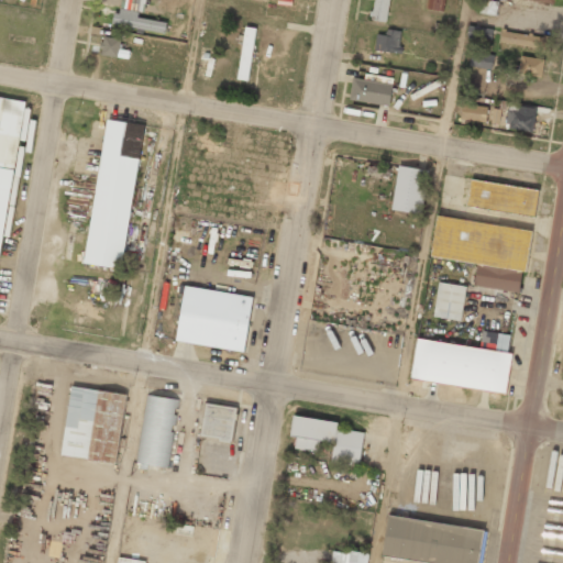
[(112,24),(165,33),(167,22),(142,18),(145,2),(131,0),(121,0),(119,13),(114,13),(112,24)]
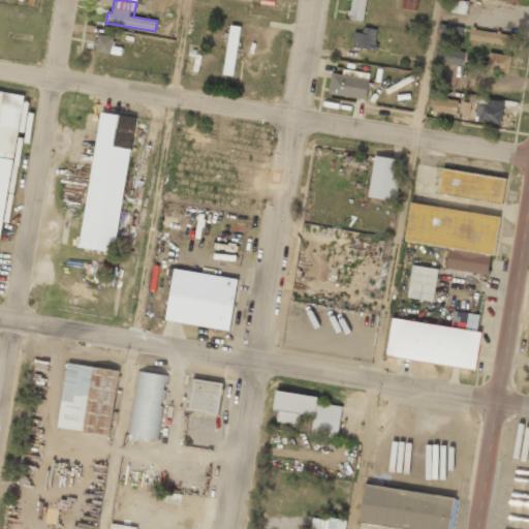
[(362,21),(366,0),(350,0),(347,18),(362,21)]
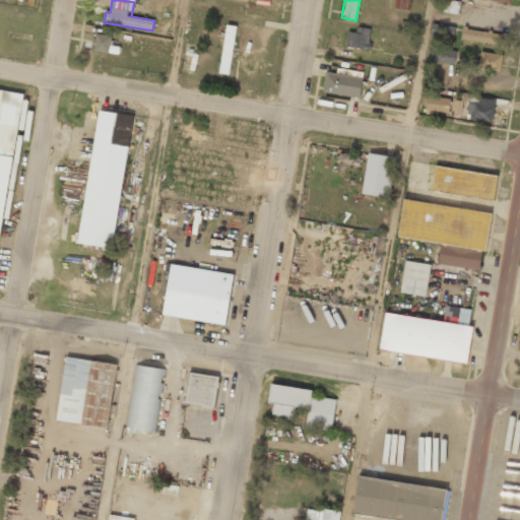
[(410,0),(394,0),(393,9),(410,10),(410,0)]
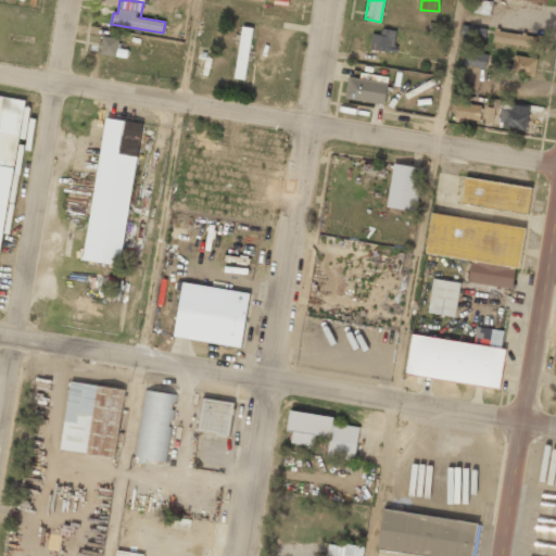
[(492,1),(479,0),(475,0),(474,13),(490,15),(492,1)]
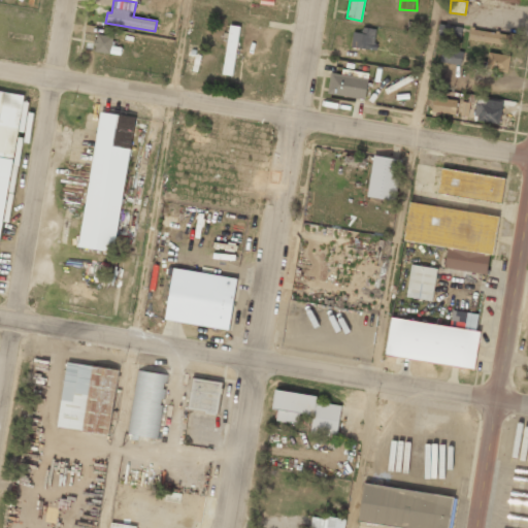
[(224,74),(234,75),(238,26),(228,25),(224,74)]
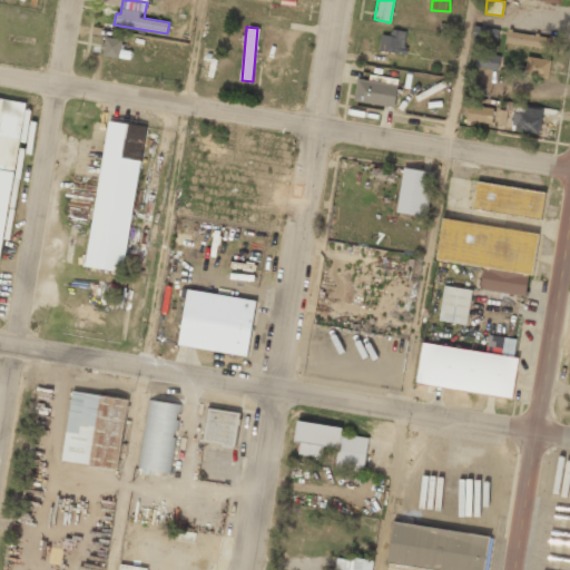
[(498,28),(473,27),(473,39),(498,40),(498,28)]
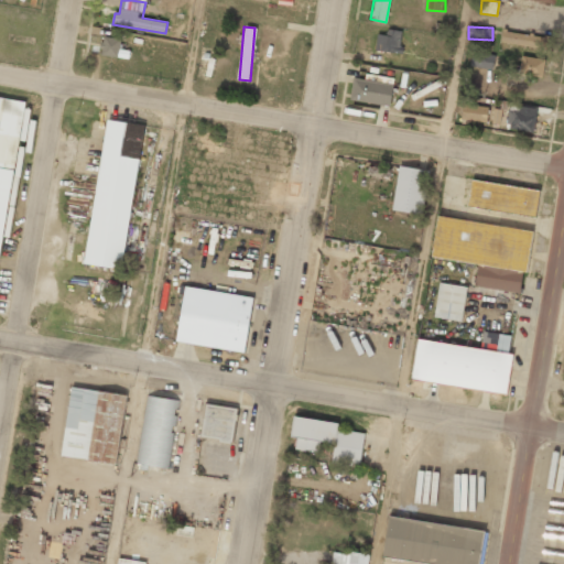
[(386,35),(376,34),(376,51),(400,52),(401,30),(387,30),(386,35)]
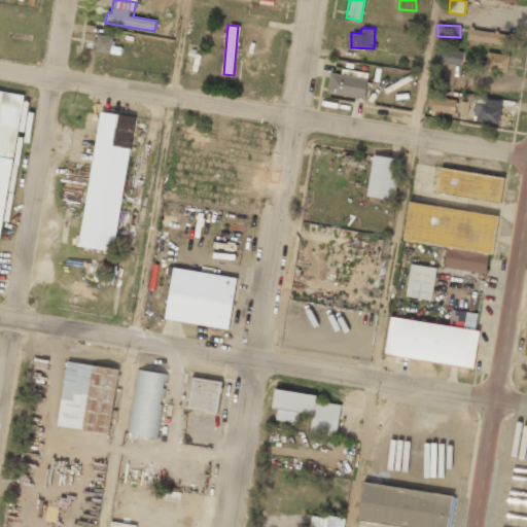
[(468,40),(512,45),(512,34),(469,30),(468,40)]
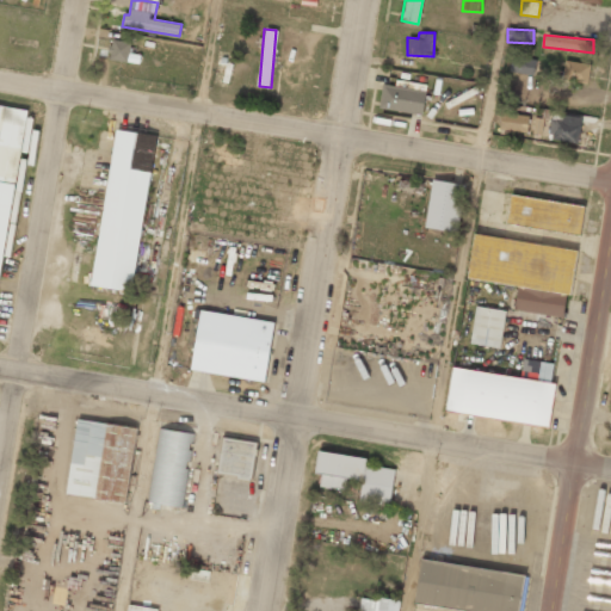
[(536,59),(511,54),(508,72),(534,75),(536,59)]
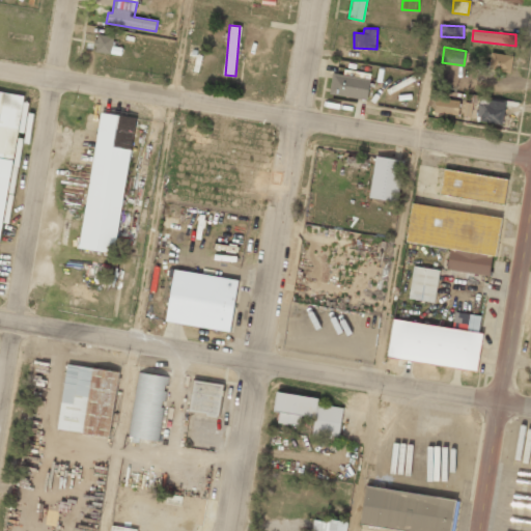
[(487,70),(510,74),(513,56),(491,52),(487,70)]
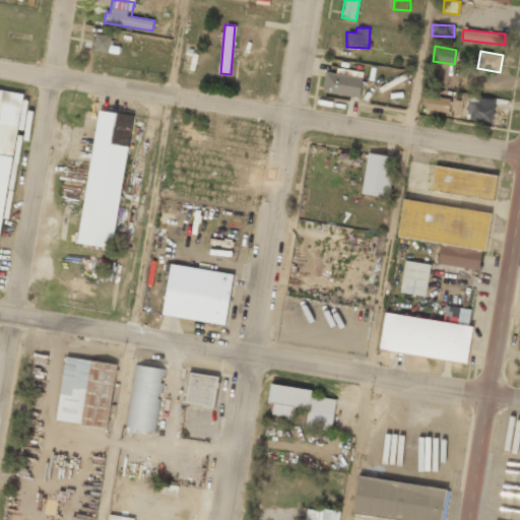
[(363,78),(326,71),(322,91),(360,98),(363,78)]
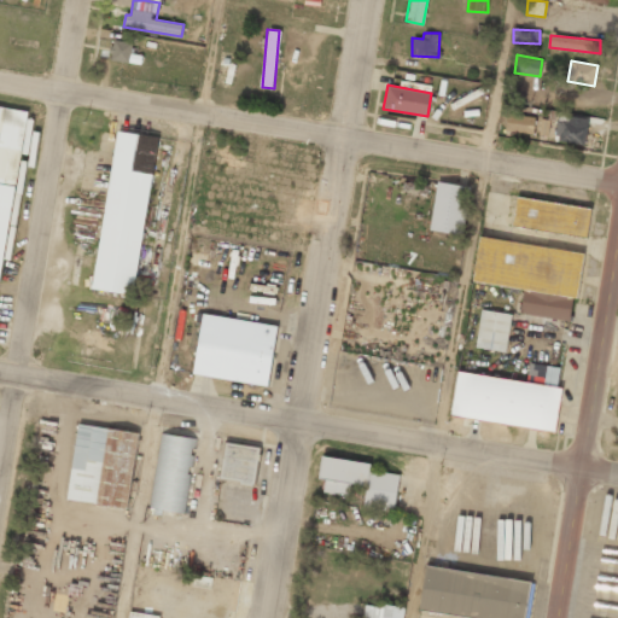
[(0,283),(7,284),(31,111),(0,106),(0,129),(1,130),(0,138),(0,283)]
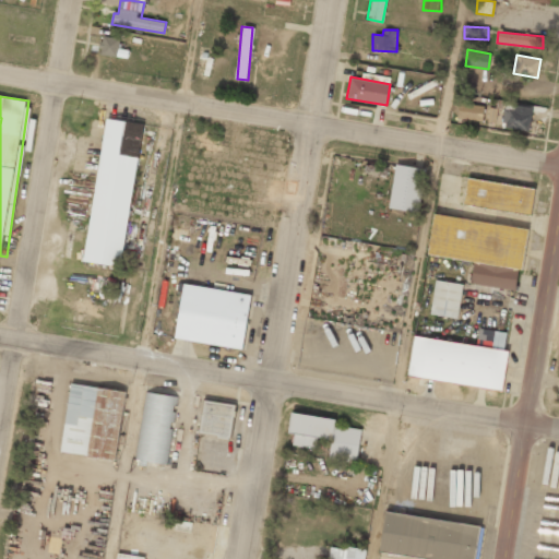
[(484,105),(458,104),(458,120),(483,121),(484,105)]
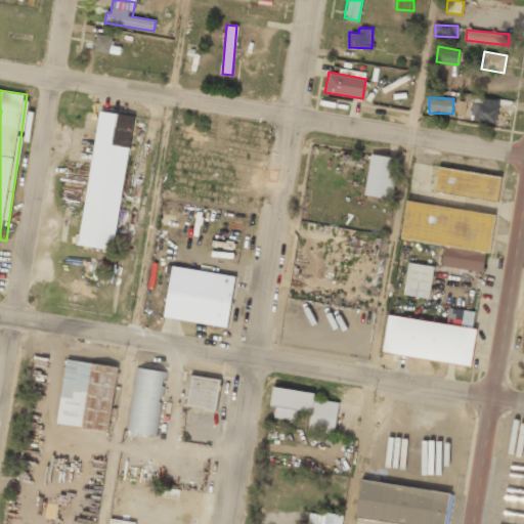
[(456,115),(464,116),(466,101),(457,100),(456,115)]
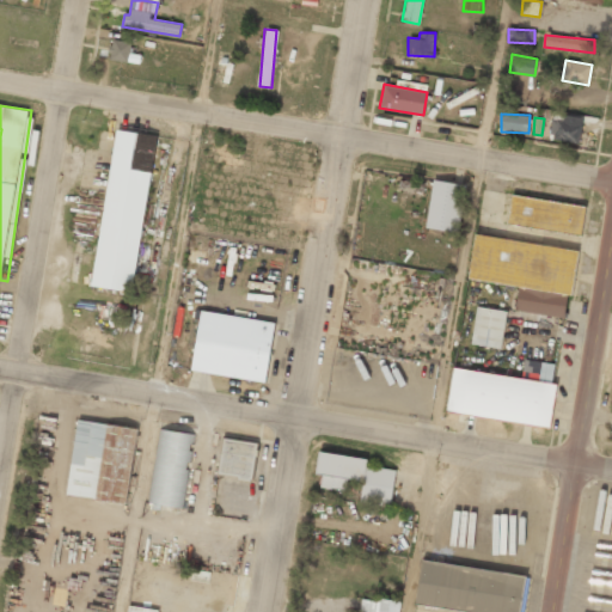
[(580,142),(581,122),(551,121),(550,141),(580,142)]
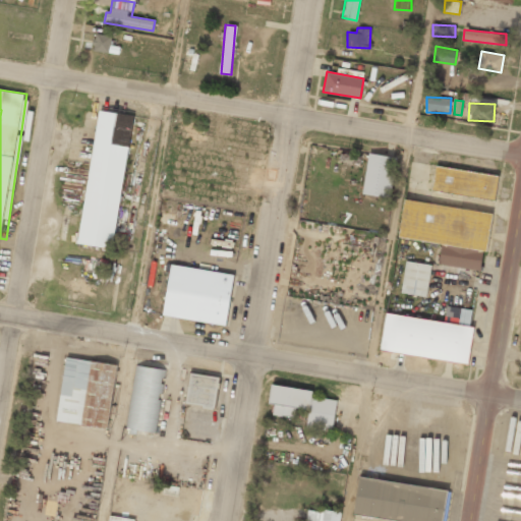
[(98,112),(79,245),(113,250),(132,116),(98,112)]
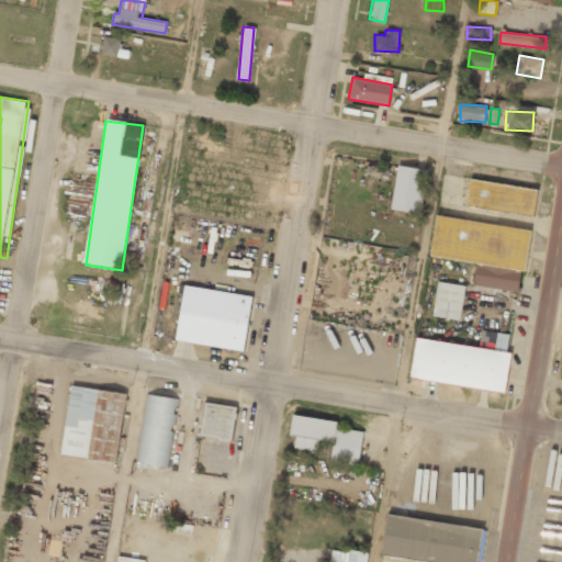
[(422,214),(428,170),(397,165),(391,209),(422,214)]
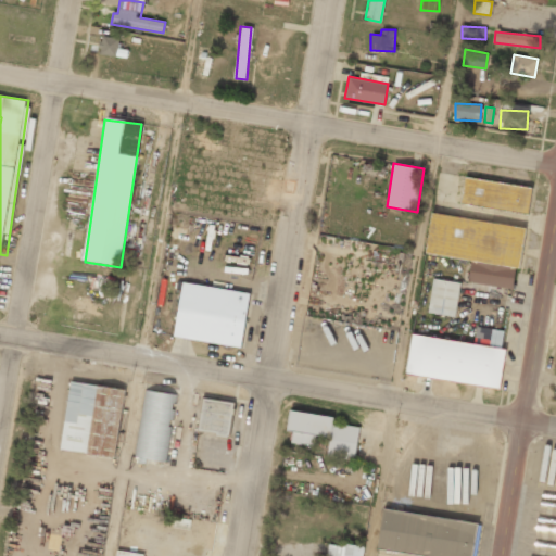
[(460,206),(528,216),(532,189),(465,178),(460,206)]
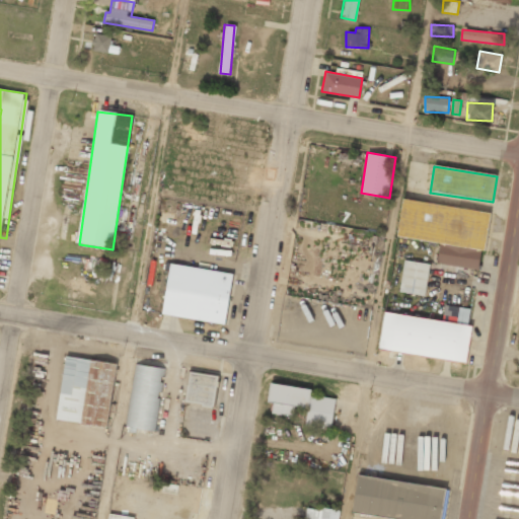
[(438,265),(482,271),(490,213),(402,201),(397,239),(441,245),(438,265)]
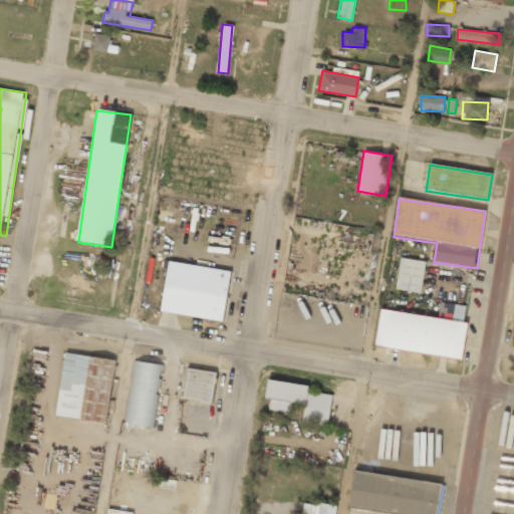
[(396,291),(421,295),(426,263),(401,259),(396,291)]
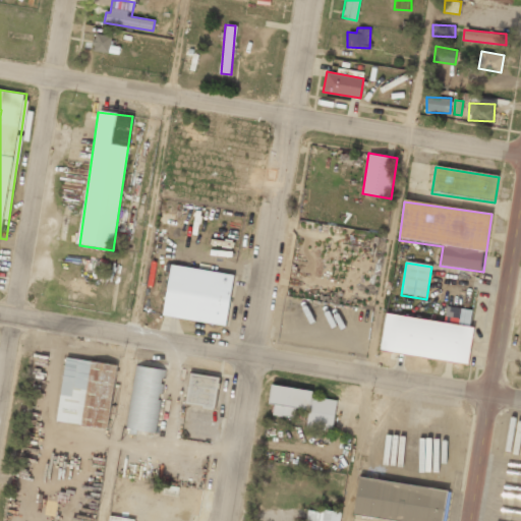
[(226,328),(234,276),(171,267),(163,317),(226,328)]
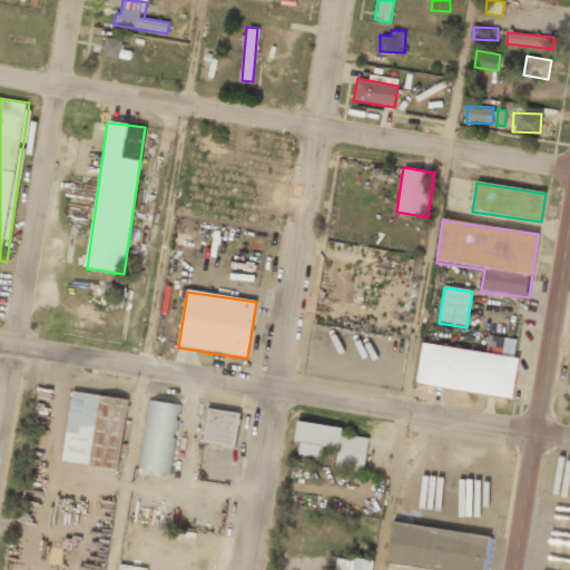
[(518,360),(422,346),(416,386),(512,400),(518,360)]
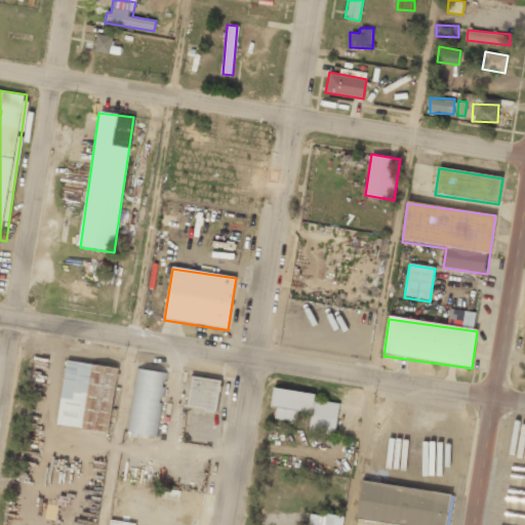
[(56,427),(111,434),(119,368),(66,362),(56,427)]
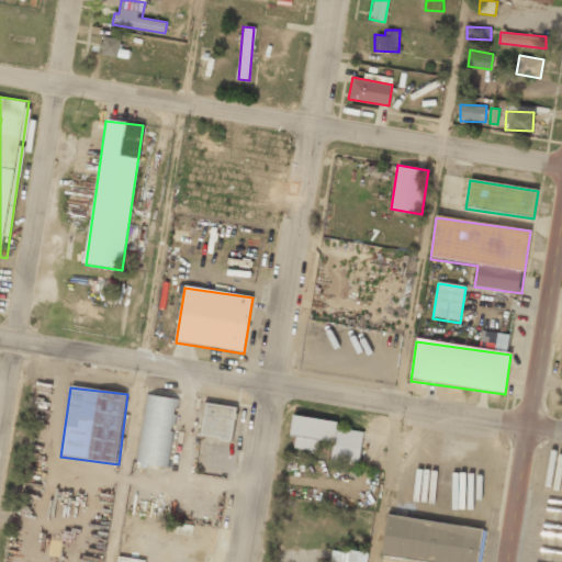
[(135,464),(169,469),(178,400),(144,395),(135,464)]
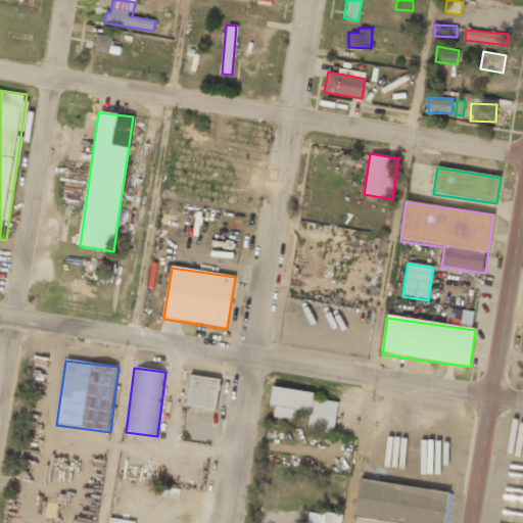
[(221,380),(192,375),(186,406),(216,412),(221,380)]
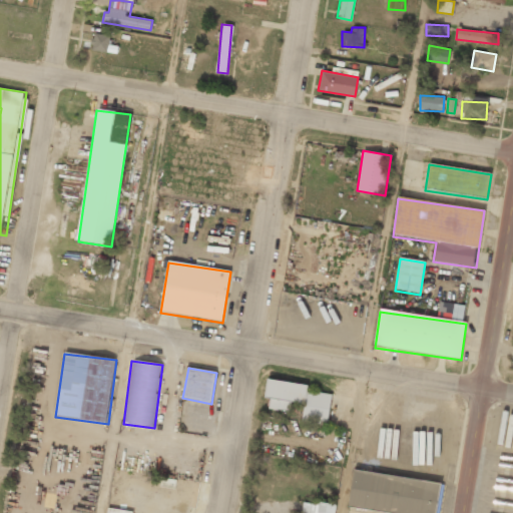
[(332,395),(307,392),(308,386),(269,381),(266,409),(291,412),(292,405),(304,406),(302,423),(328,427),(332,395)]
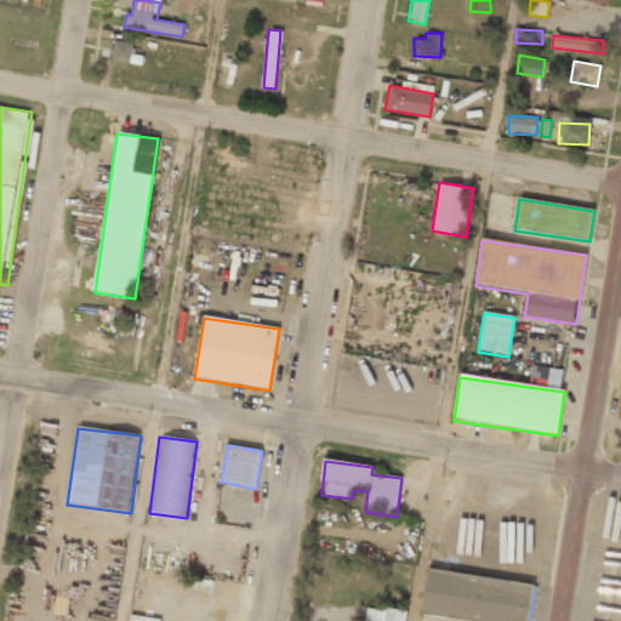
[(462,620),(530,620),(535,585),(427,570),(421,615),(462,620)]
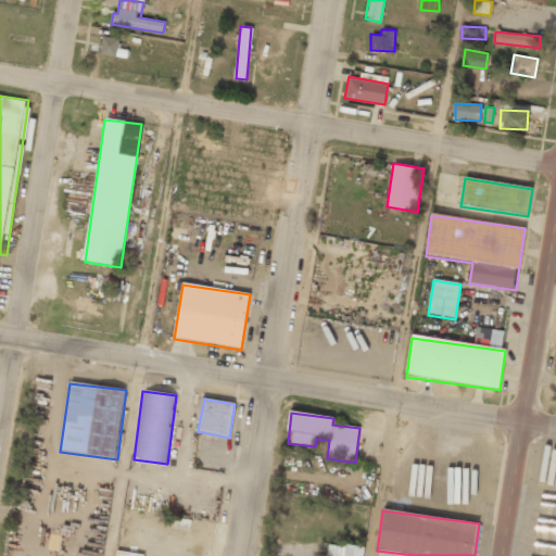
[(362,555),(363,546),(329,543),(327,555),(362,555)]
